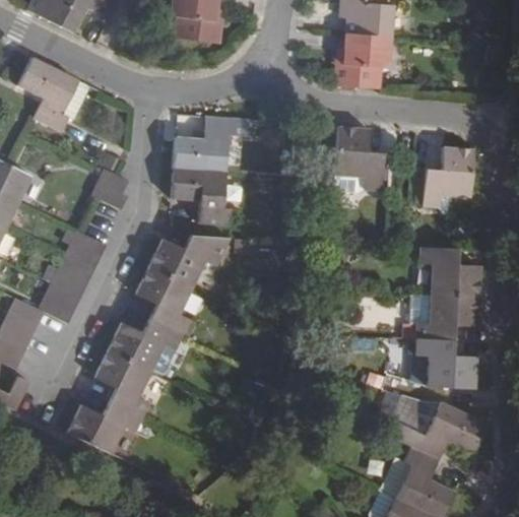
[(36,0),(30,10),(77,33),(89,10),(109,19),(118,0),(36,0)]
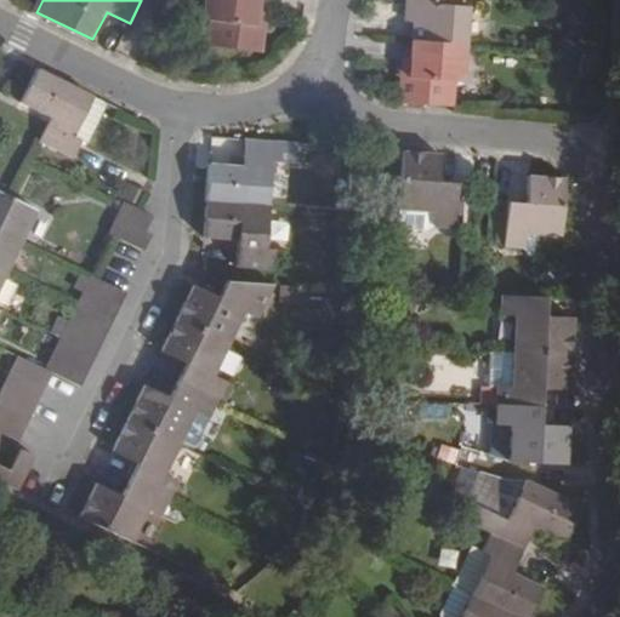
[(206,0),(204,20),(212,21),(210,46),(265,51),(267,43),(271,16),(272,7),(263,6),(263,0),(206,0)]
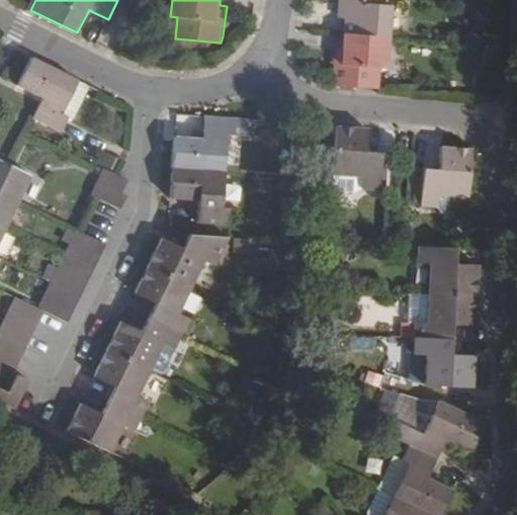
[(335,0),(334,16),(344,16),(343,30),(391,34),(393,3),(383,3),(383,0),(335,0)]
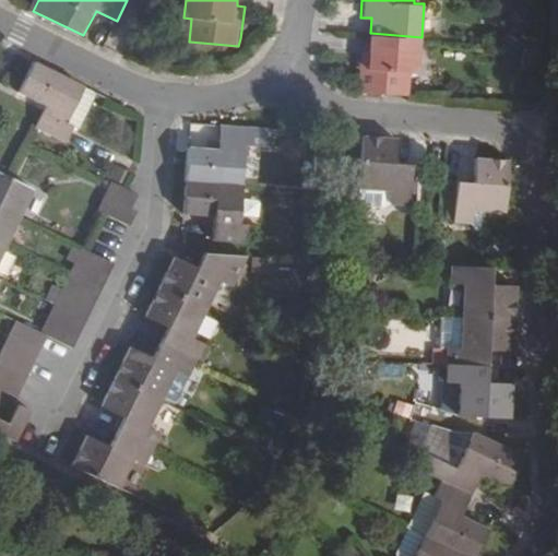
[(359,89),(410,93),(411,68),(419,68),(420,57),(422,37),(370,33),(369,48),(358,47),(356,89),(359,89)]
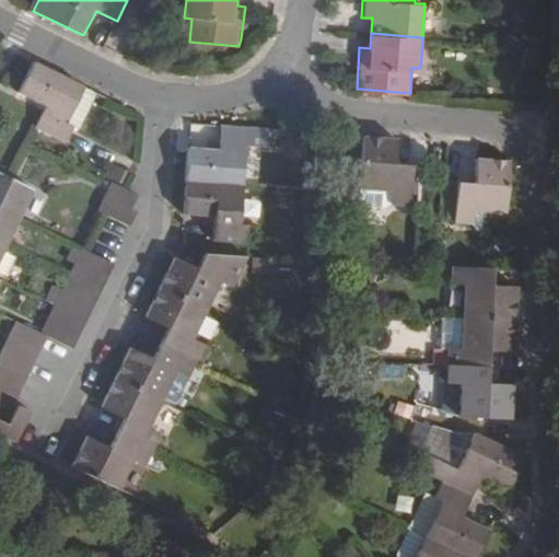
[(435,58),(438,38),(422,37),(421,57),(435,58)]
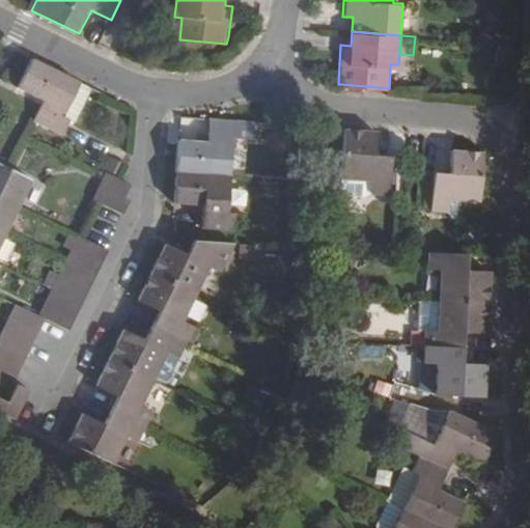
[(63,135),(71,119),(65,116),(81,82),(32,59),(19,87),(44,100),(34,121),(63,135)]
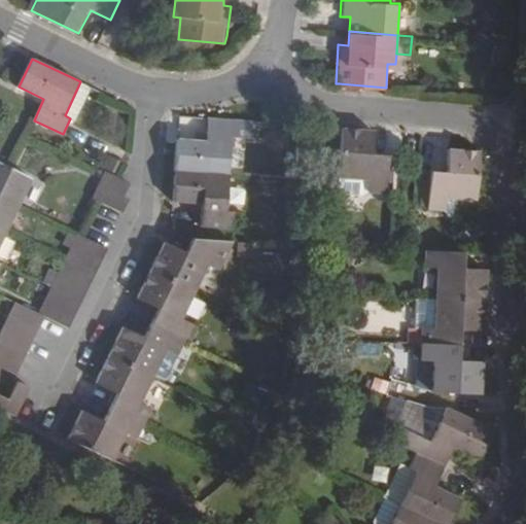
[(76,121),(93,88),(80,81),(65,115),(70,118),(76,121)]
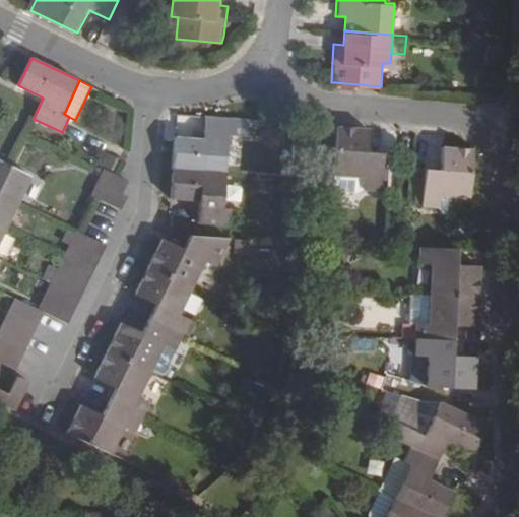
[(176,136),(174,167),(226,171),(229,135),(237,136),(238,118),(206,116),(205,138),(176,136)]
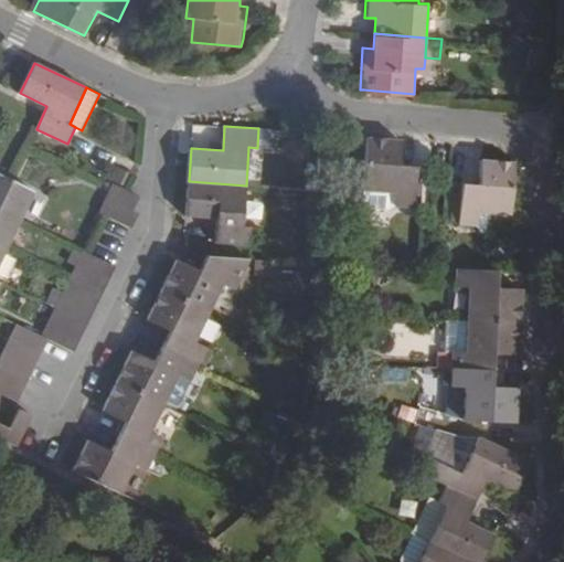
[(400,171),(402,139),(368,137),(365,190),(397,191),(396,205),(414,207),(416,171),(400,171)]
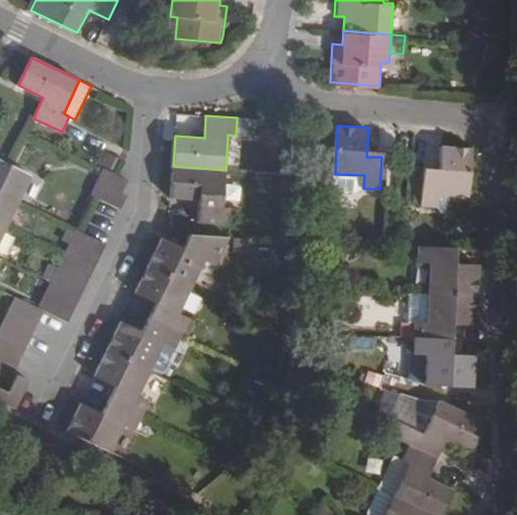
[(439,193),(468,195),(471,148),(442,146),(440,174),(424,173),(422,204),(438,205),(439,193)]
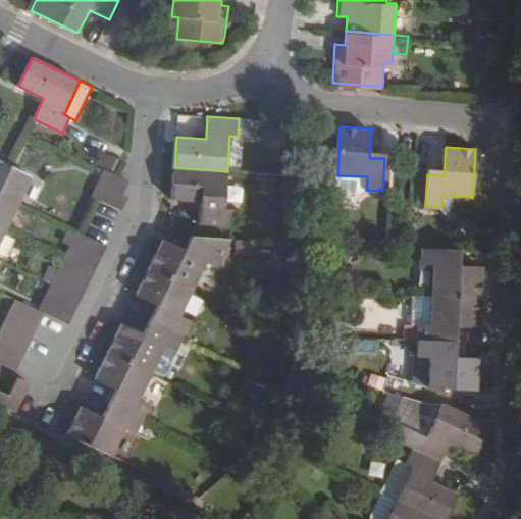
[(32,176),(10,165),(2,161),(4,154),(0,152),(0,194),(18,203),(32,176)]
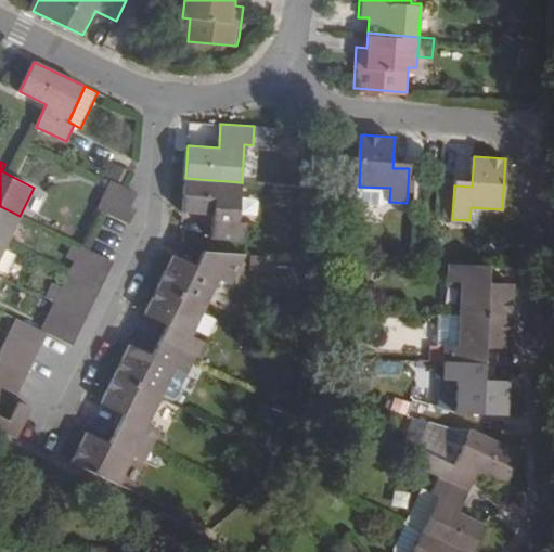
[(115,163),(110,175),(124,182),(130,170),(115,163)]
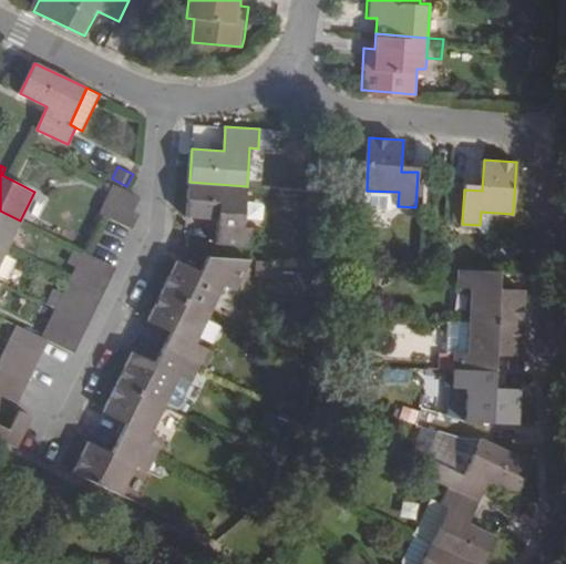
[(247,186),(189,182),(186,217),(218,219),(217,243),(251,245),(253,227),(244,226),(247,186)]
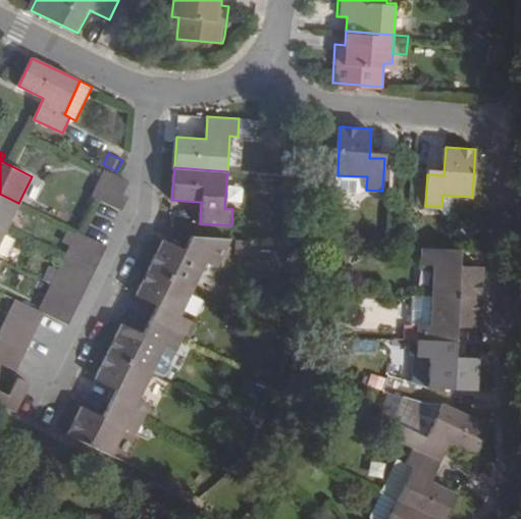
[(128,180),(119,175),(107,169),(94,197),(95,198),(120,209),(128,194),(123,191),(128,180)]
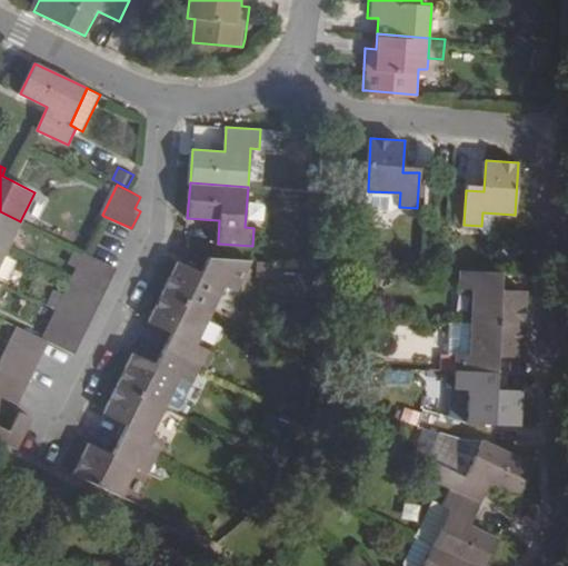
[(0,247),(7,250),(20,221),(0,211),(0,247)]
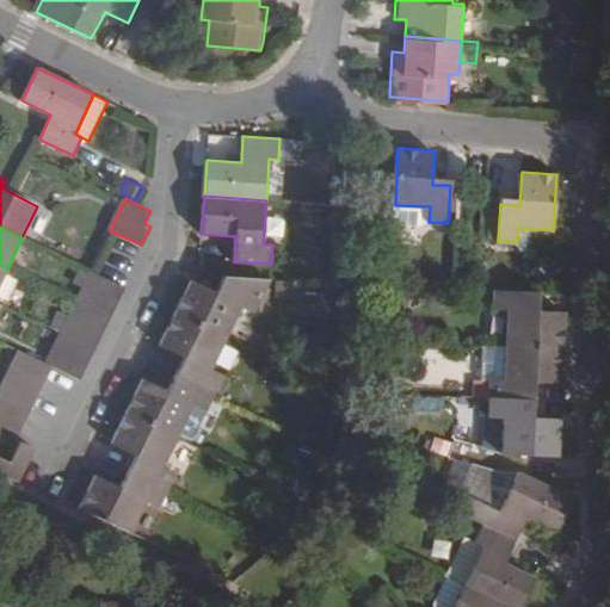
[(122,286),(92,272),(76,302),(108,317),(122,286)]
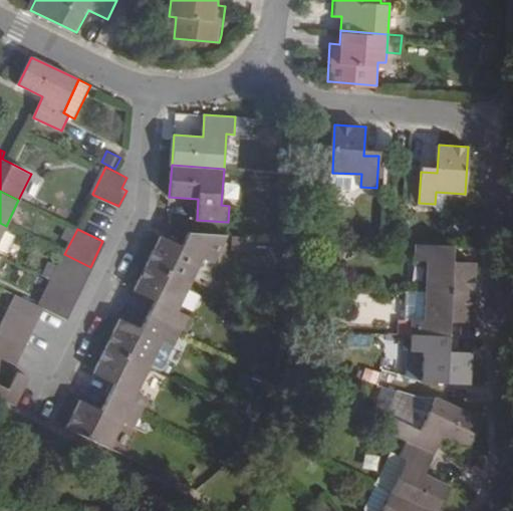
[(186,249),(160,237),(147,263),(191,284),(203,258),(214,264),(228,234),(194,232),(186,249)]
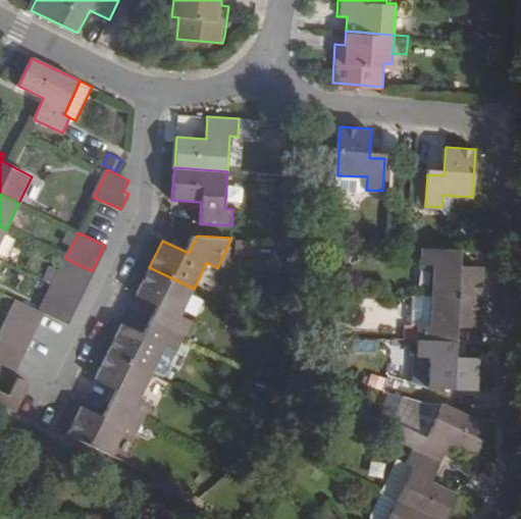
[(480,296),(481,265),(454,264),(455,249),(422,247),(422,264),(433,264),(432,293),(480,296)]
